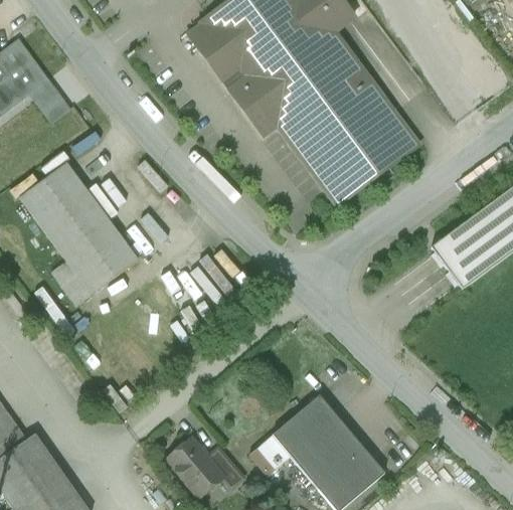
[(228,0),(201,20),(281,129),(338,204),(419,144),(335,28),(353,15),(355,14),(345,0),(228,0)]
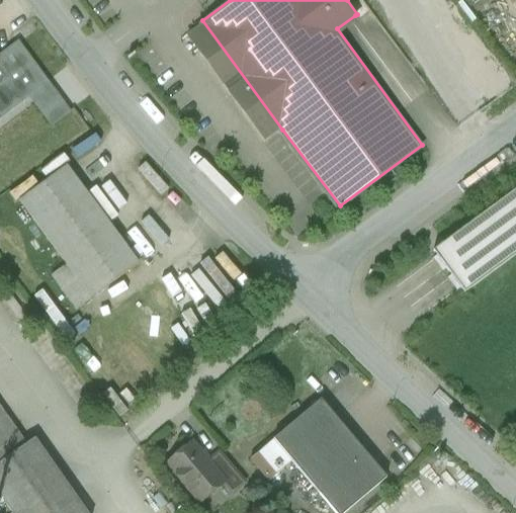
[(282,130),(202,20),(187,32),(266,141),(282,130)]
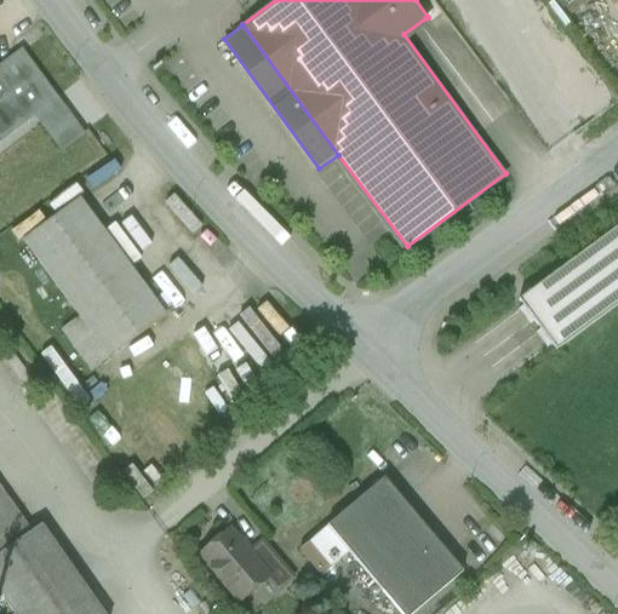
[(0,70),(13,89),(0,98),(0,130),(4,135),(36,110),(58,93),(26,49),(0,66),(0,70)]
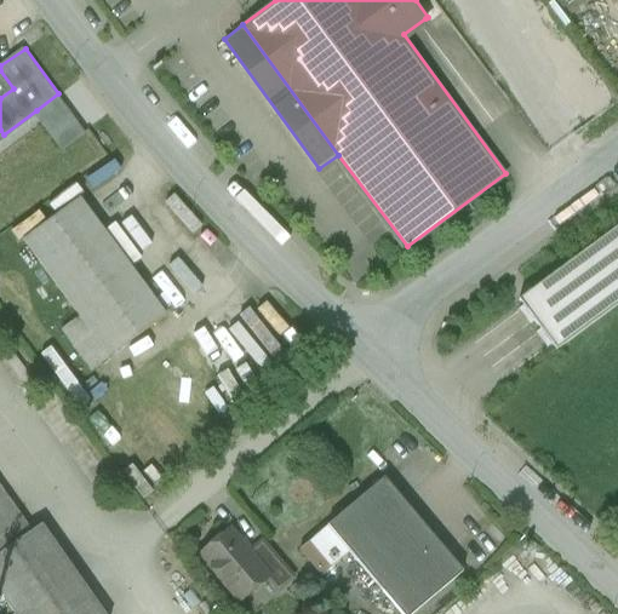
[(0,70),(0,98),(13,89),(0,70)]
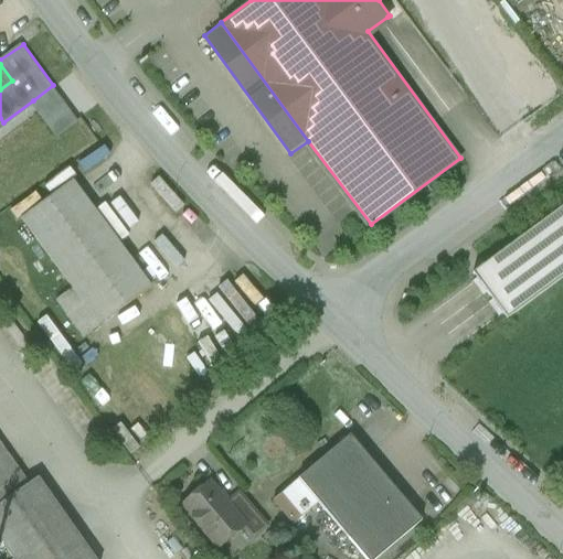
[(60,94),(40,109),(45,117),(57,132),(77,118),(60,94)]
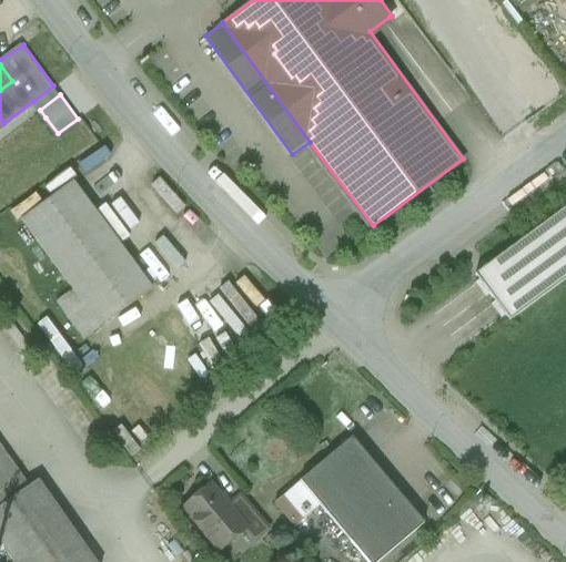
[(0,152),(46,118),(40,110),(33,101),(3,123),(0,125),(0,152)]
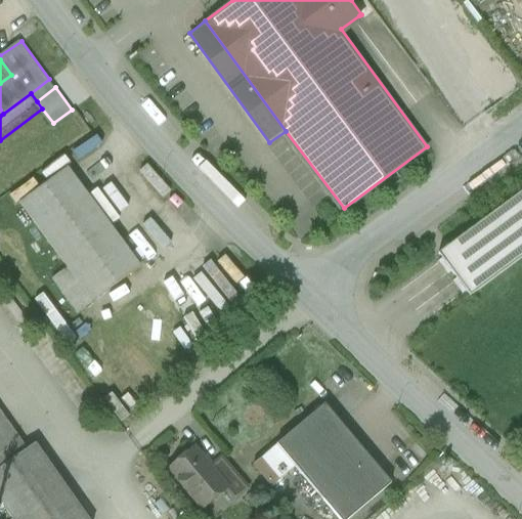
[(140,262),(68,162),(18,198),(66,263),(50,273),(78,307),(140,262)]
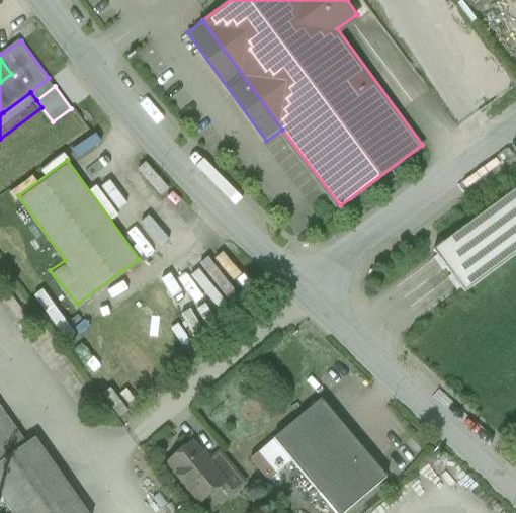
[(515,186),(435,246),(438,250),(434,254),(442,266),(447,262),(452,269),(447,272),(457,286),(462,282),(466,288),(515,252),(515,186)]
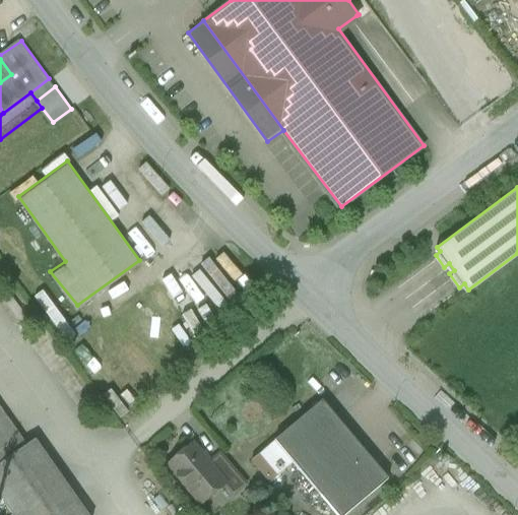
[(0,421),(19,448),(33,440),(0,393),(0,421)]
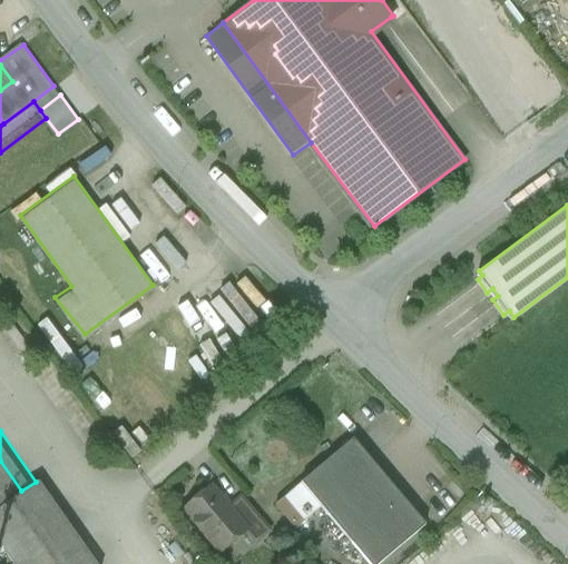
[(354,436),(302,480),(277,501),(297,525),(323,504),(373,563),(375,563),(427,522),(354,436)]
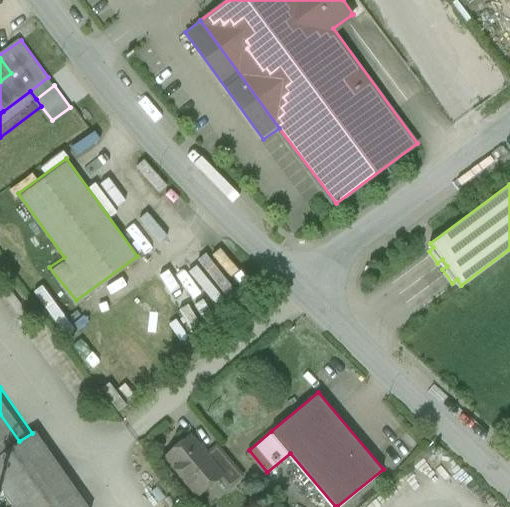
[(0,453),(19,441),(0,414),(0,453)]
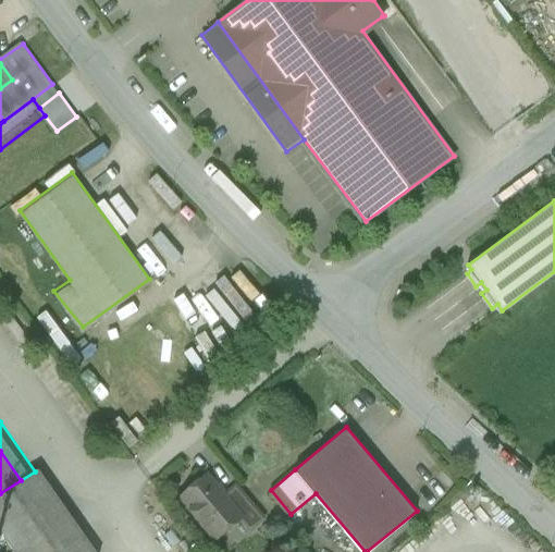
[(97,551),(38,468),(35,471),(21,480),(0,493),(0,527),(8,537),(17,551),(97,551)]
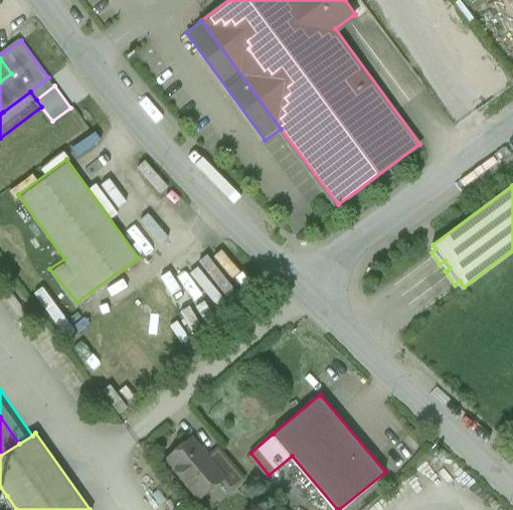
[(207,456),(190,436),(181,444),(183,445),(172,454),(171,461),(178,468),(177,471),(184,479),(187,479),(197,491),(202,486),(211,487),(223,477),(224,476),(207,456)]
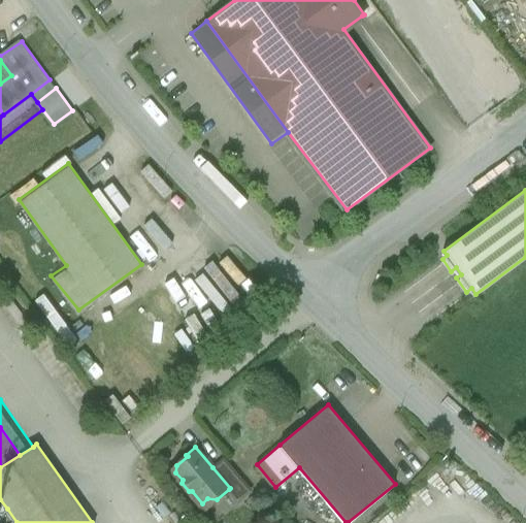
[(252,489),(225,457),(212,467),(230,488),(229,489),(238,499),(252,489)]
